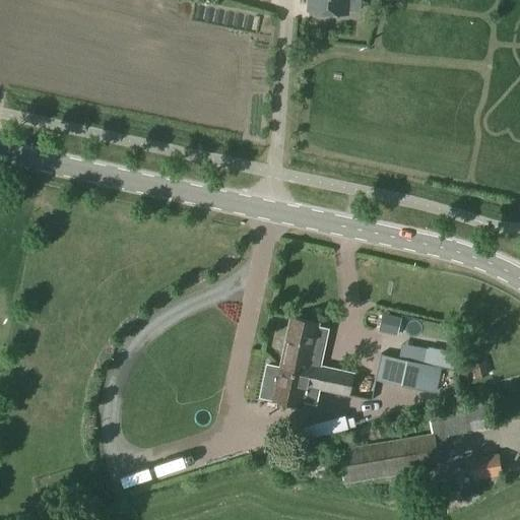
[(310,0),(310,11),(348,14),(360,14),(360,0),(310,0)]
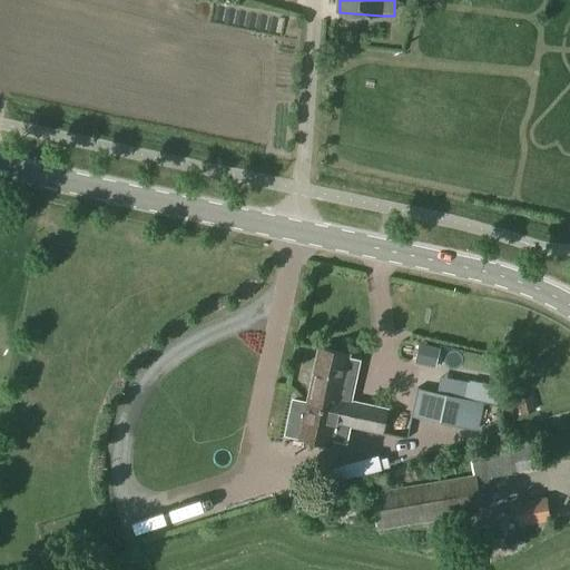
[(419,343),(414,363),(435,367),(440,349),(419,343)]
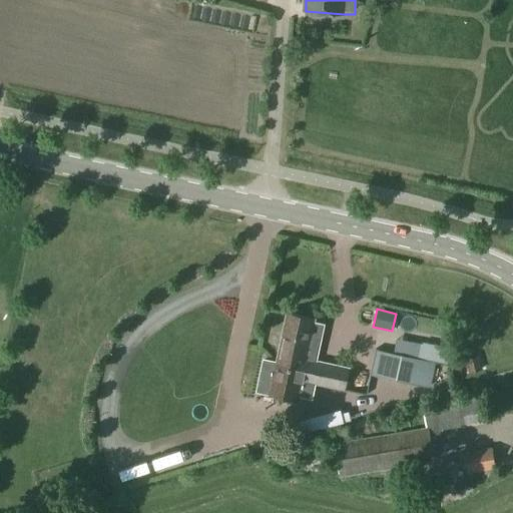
[(262,360),(254,391),(267,394),(278,397),(298,401),(299,397),(313,401),(313,399),(316,384),(345,390),(349,368),(340,366),(322,363),(317,362),(320,348),(309,345),(315,321),(288,314),(277,364),(274,363),(262,360)]
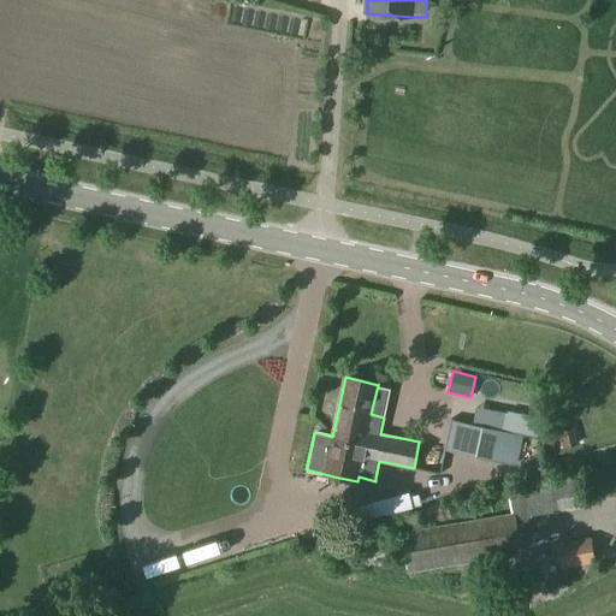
[(454,422),(448,454),(515,466),(521,434),(508,432),(473,426),(454,422)]
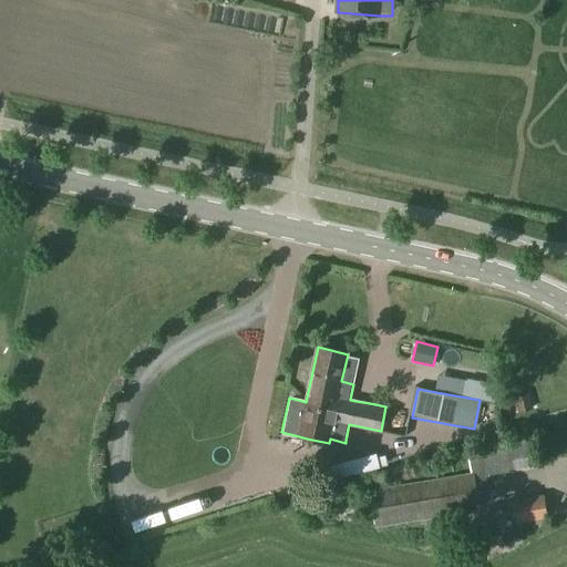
[(526,394),(514,398),(517,411),(529,408),(526,394)]
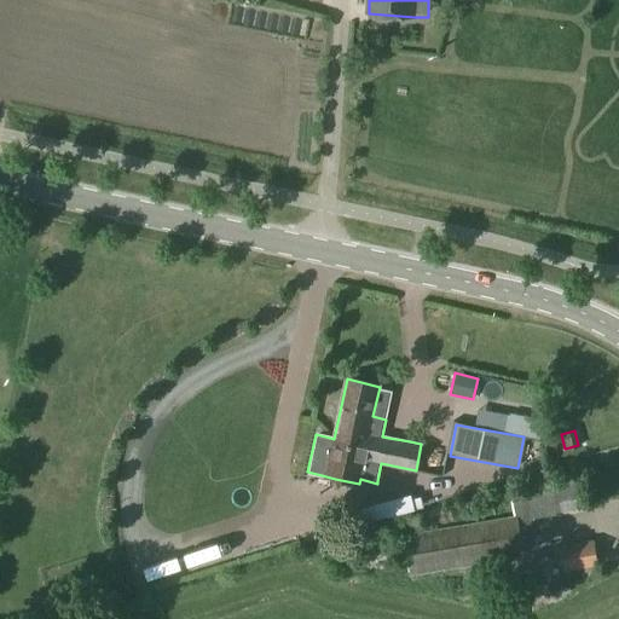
[(476,522),(403,536),(410,577),(525,556),(519,526),(532,524),(532,520),(556,515),(556,514),(555,509),(550,484),(524,489),(524,493),(512,496),(512,497),(515,515),(476,522)]
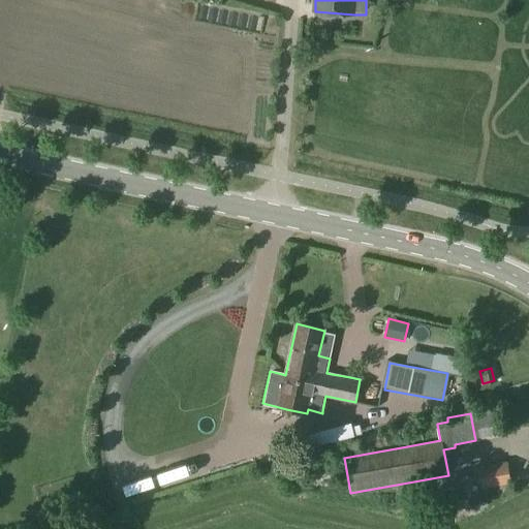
[(309,439),(300,441),(303,452),(363,434),(360,425),(352,427),(350,421),(307,434),(309,439)]
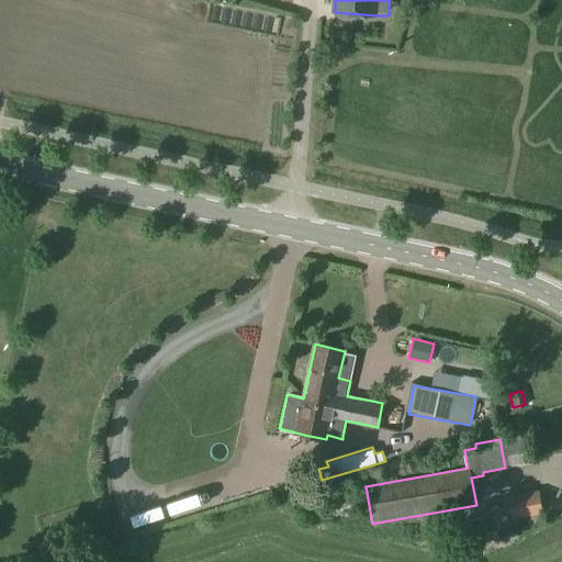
[(539,491),(508,496),(513,519),(543,513),(539,491)]
